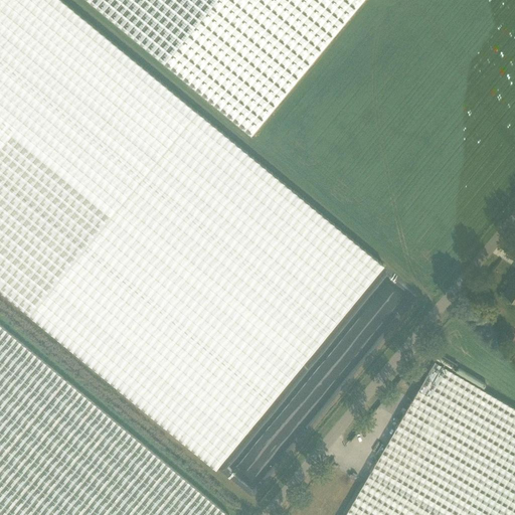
[(0,0),(0,290),(29,315),(216,469),(384,266),(61,0),(0,0)]
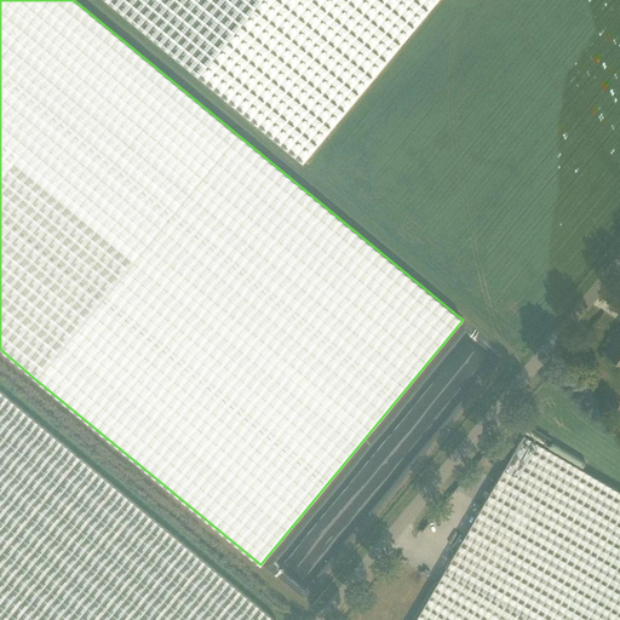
[(105,0),(302,162),(436,0),(105,0)]
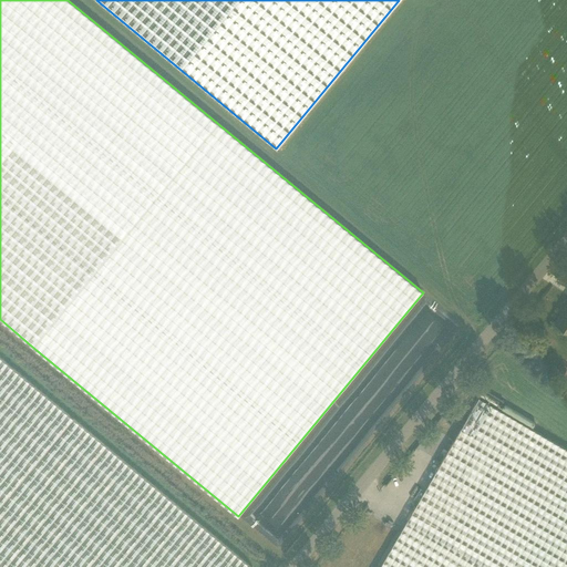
[(566,305),(556,322),(565,329),(564,331),(565,333),(566,334),(566,305)]
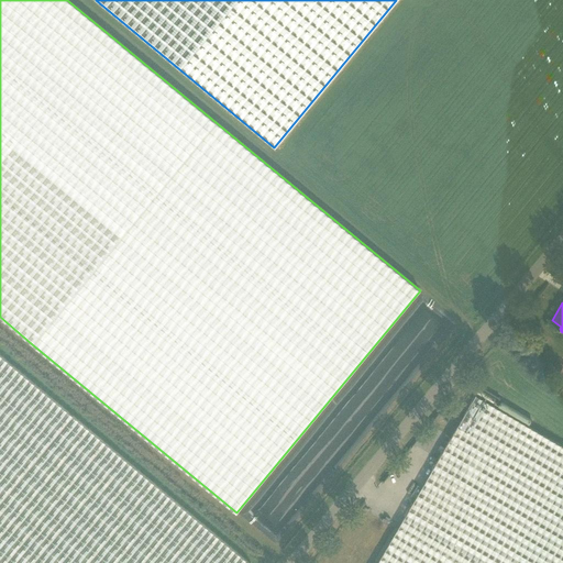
[(0,562),(249,562),(0,354),(0,562)]
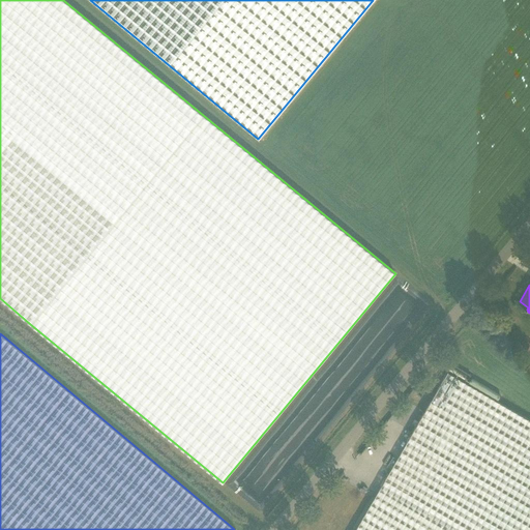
[(529,529),(529,419),(447,372),(354,529),(529,529)]
